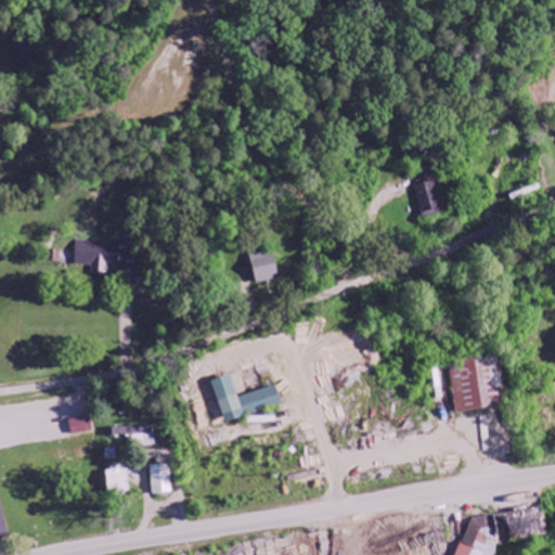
[(414,188),(424,219),(444,213),(434,181),(414,188)]
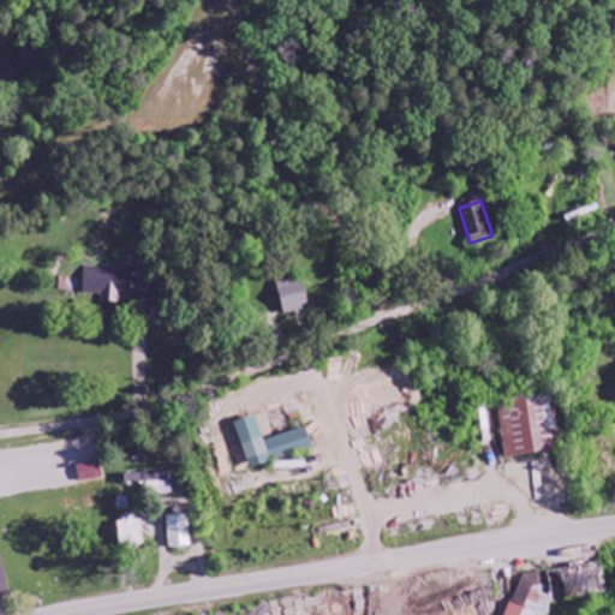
[(84,294),(101,296),(100,304),(120,305),(120,299),(145,302),(147,272),(87,268),(84,294)]
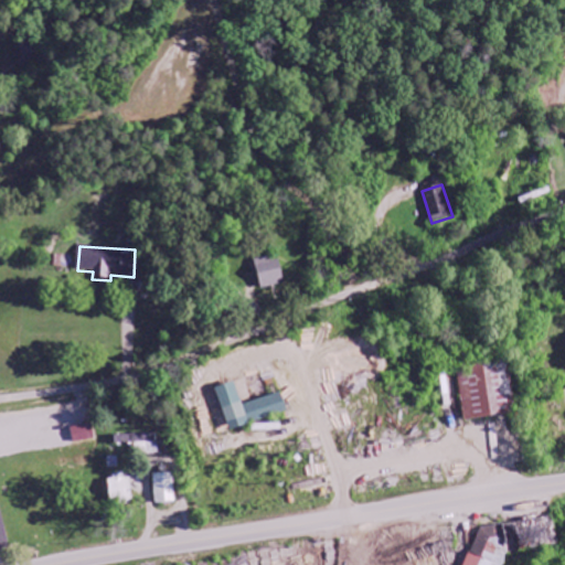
[(256,260),(262,289),(285,285),(279,256),(256,260)]
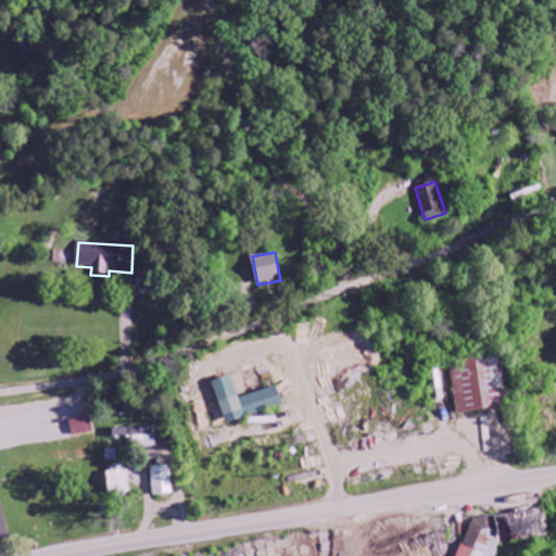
[(508,407),(501,354),(457,361),(459,369),(452,370),(457,414),(508,407)]
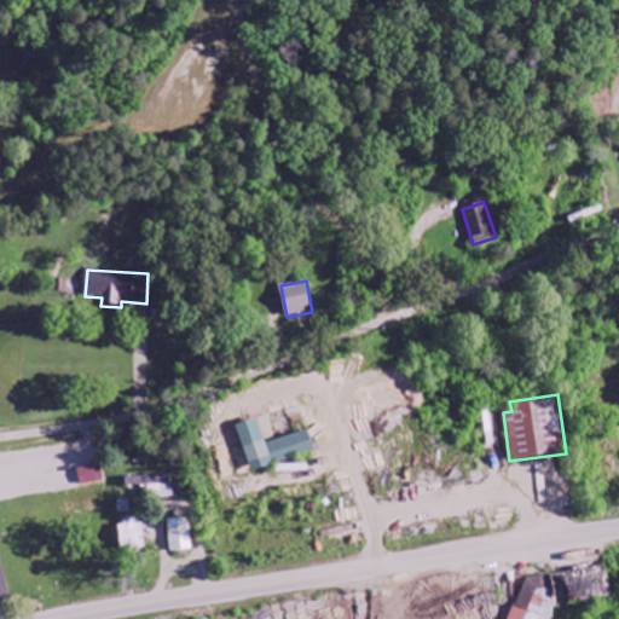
[(238,424),(252,470),(316,451),(310,431),(267,443),(260,418),(238,424)]
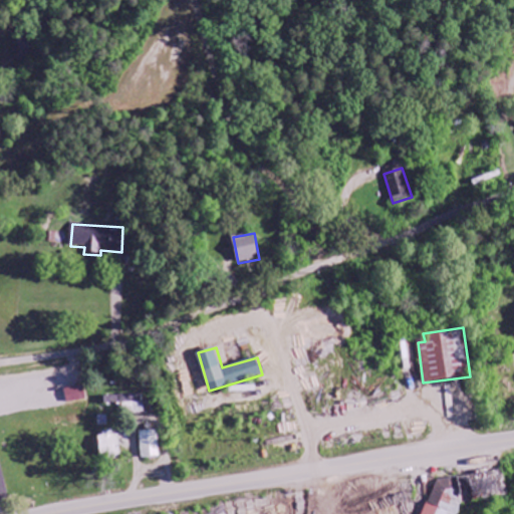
[(106,405),(123,404),(124,413),(145,412),(144,395),(105,397),(106,405)]
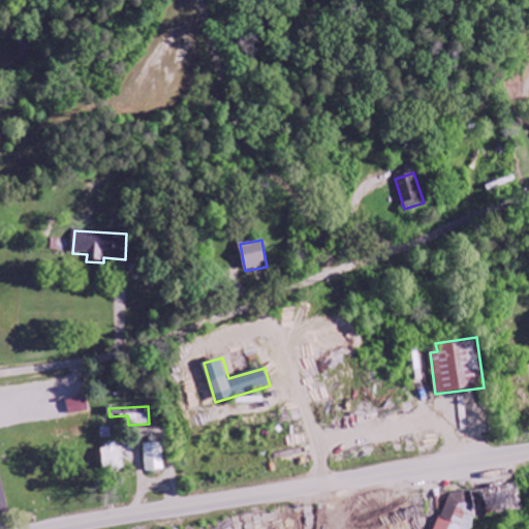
[(163,443),(145,443),(146,472),(164,471),(163,443)]
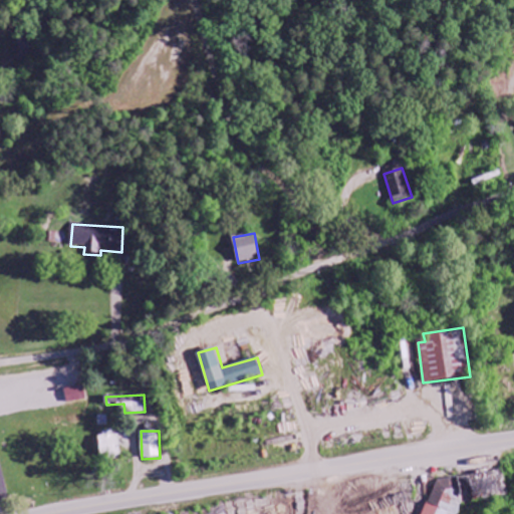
[(100,453),(120,452),(119,433),(99,434),(100,453)]
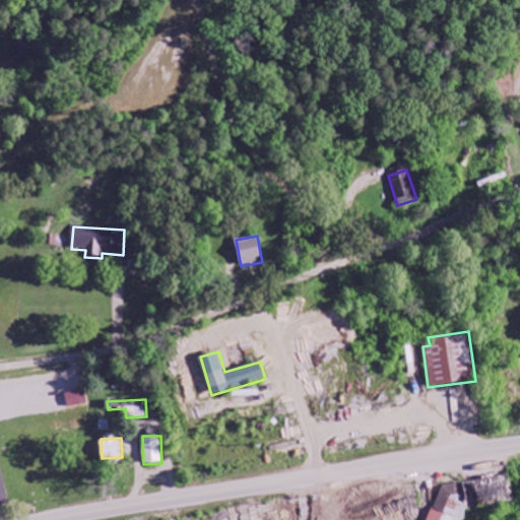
[(460,519),(471,491),(443,480),(428,519),(460,519)]
